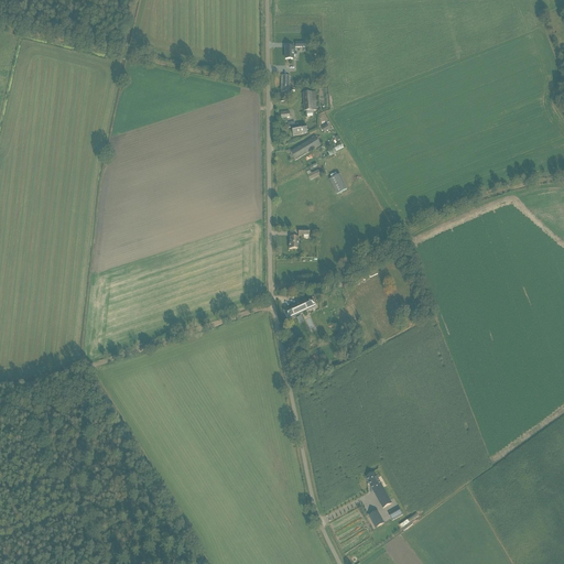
[(294,47),(291,47),(285,47),(285,60),(293,60),(293,55),(294,55),(294,47)]
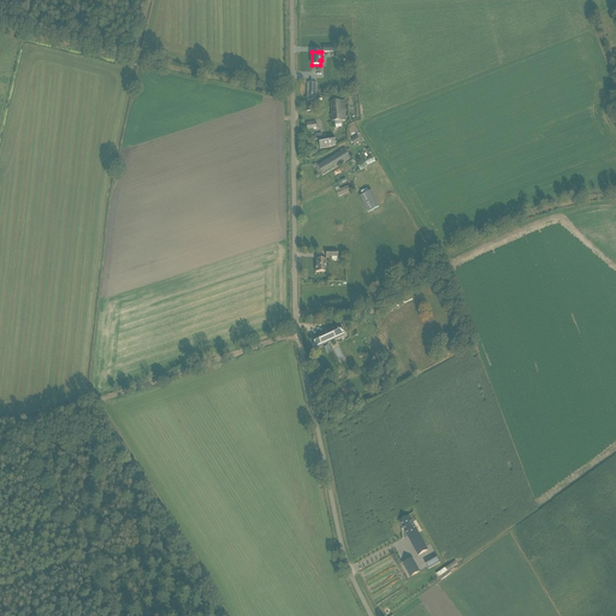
[(319,83),(317,83),(307,83),(307,98),(317,98),(317,87),(319,87),(319,83)]
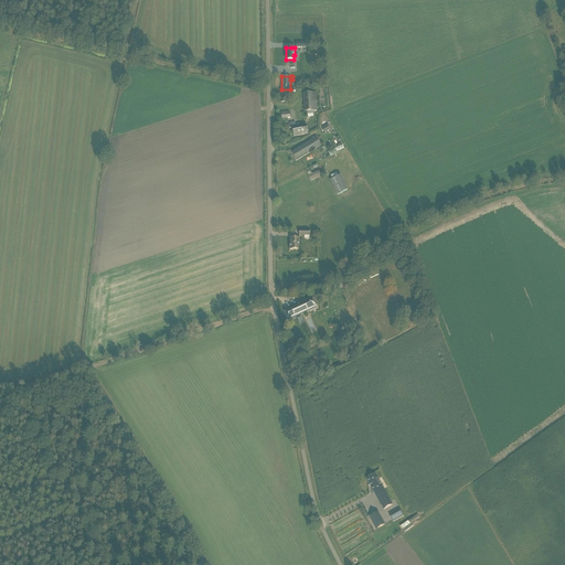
[(289,103),(290,89),(281,89),(280,103),(286,103),(289,103)]
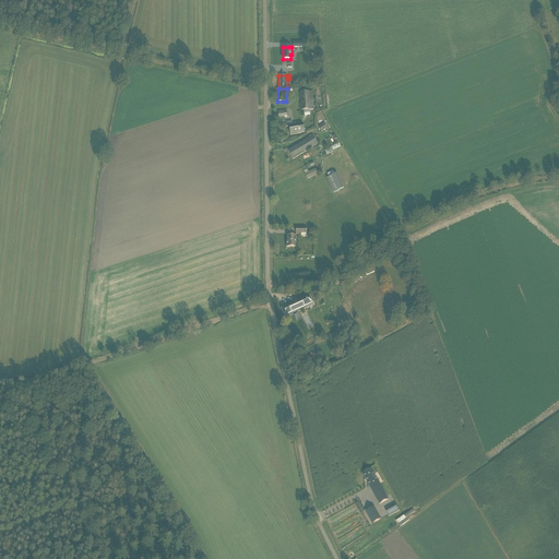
[(310,113),(310,110),(313,110),(312,92),(300,92),(301,110),(305,110),(305,114),(310,113)]
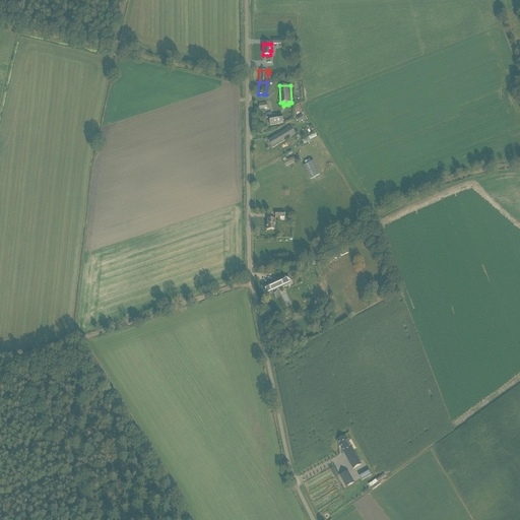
[(271,112),(270,113),(265,114),(266,118),(268,118),(270,126),(283,123),(281,115),(272,117),(271,112)]
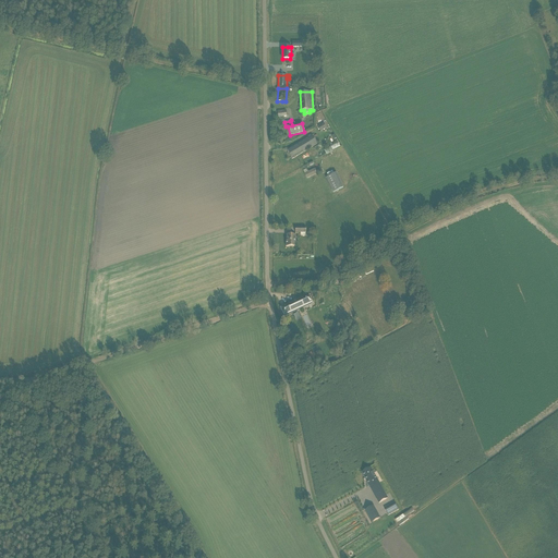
[(317,144),(312,135),(287,150),(292,159),(317,144)]
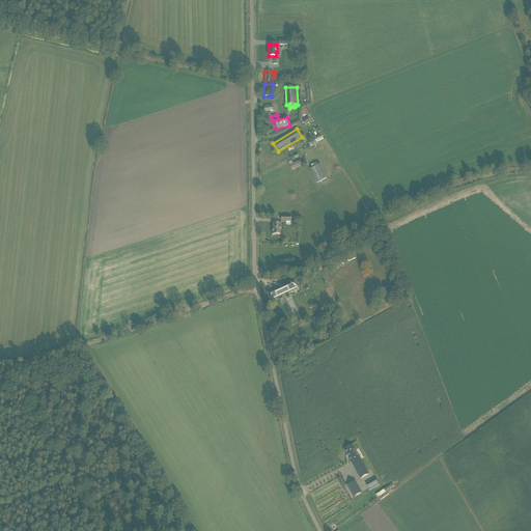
[(322,136),(308,142),(309,146),(324,140),(322,136)]
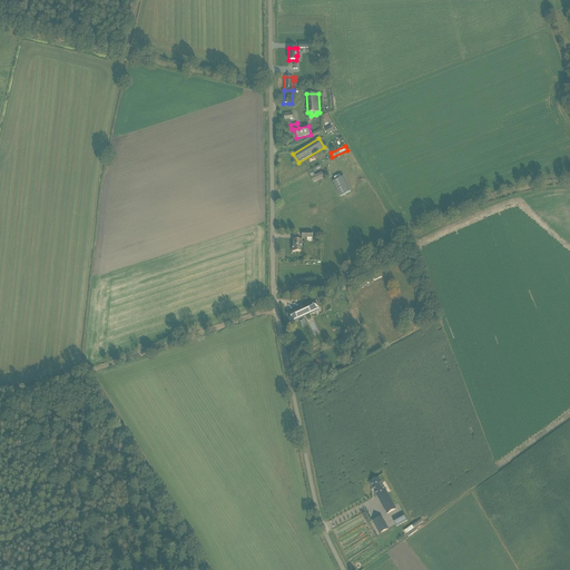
[(312,177),(311,177),(313,183),(324,177),(321,173),(314,176),(312,177)]
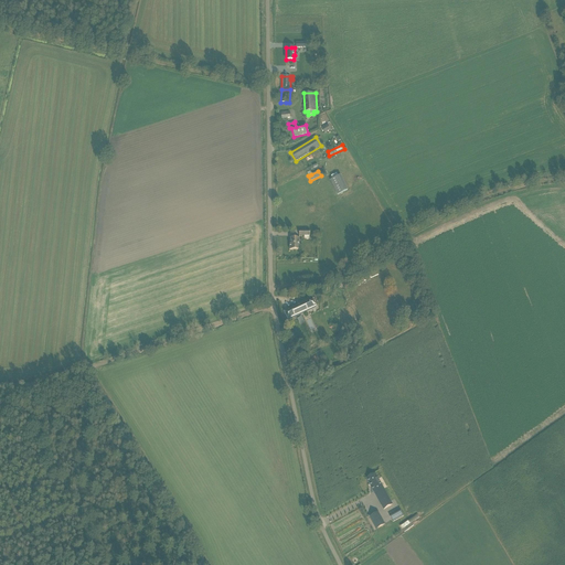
[(330,180),(338,194),(348,190),(341,176),(330,180)]
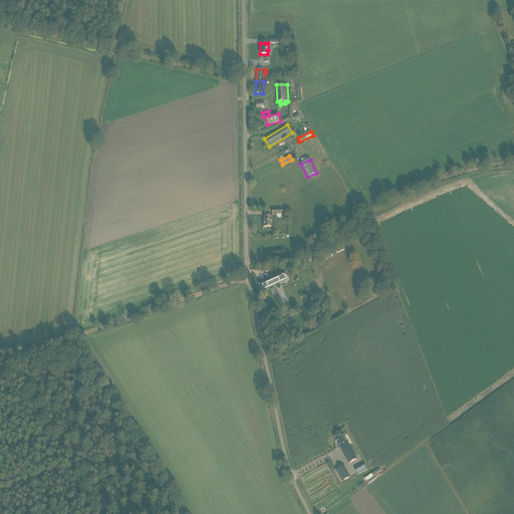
[(263,227),(271,227),(271,223),(272,223),(272,217),(264,217),(264,222),(263,222),(263,227)]
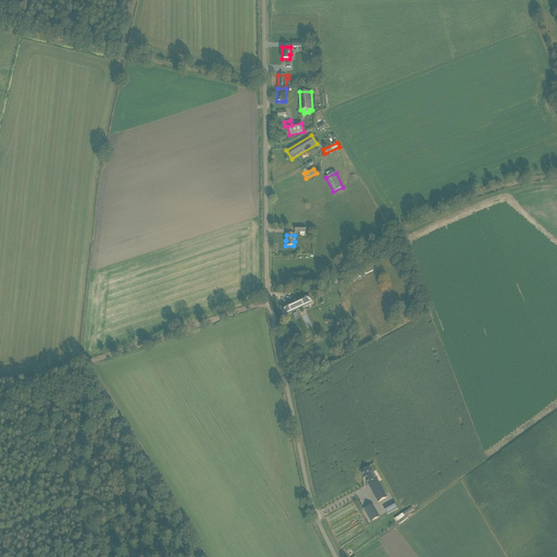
[(337,279),(341,285),(346,283),(343,275),(337,279)]
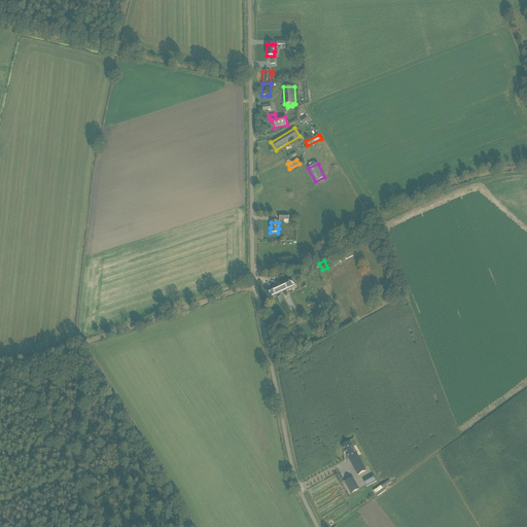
[(269,299),(274,296),(275,296),(275,294),(294,285),(291,278),(265,290),(269,299)]
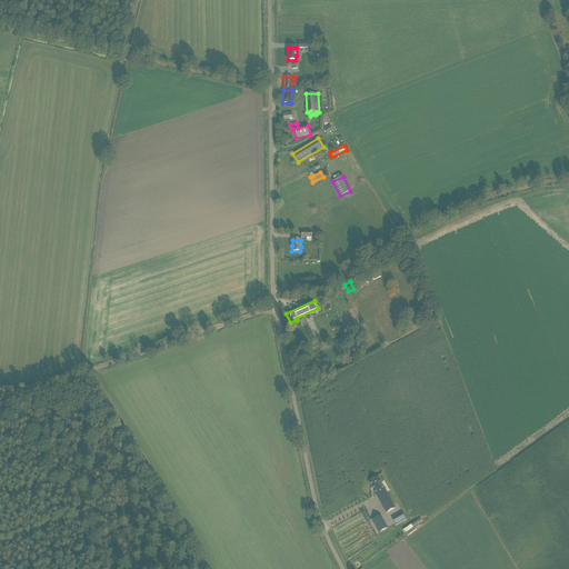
[(378,477),(369,482),(387,513),(396,508),(378,477)]
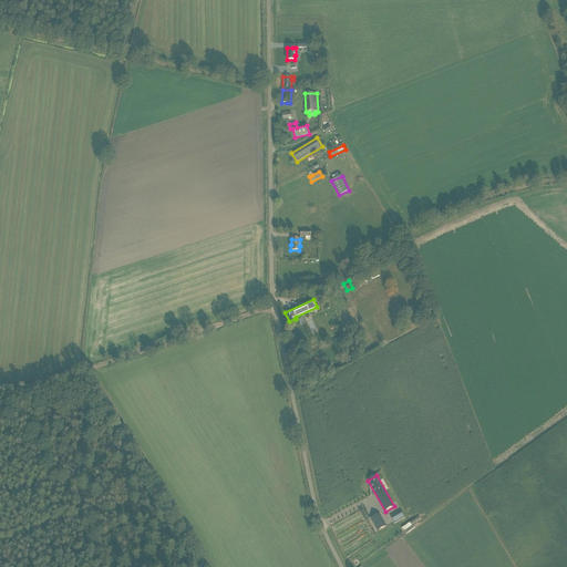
[(402,512),(391,517),(394,524),(405,517),(402,512)]
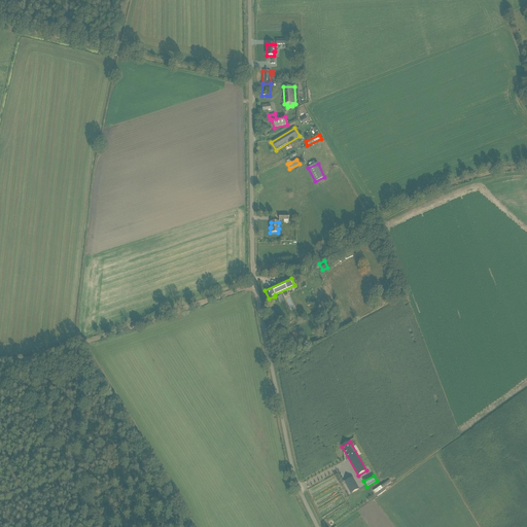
[(345,482),(352,493),(358,489),(352,478),(345,482)]
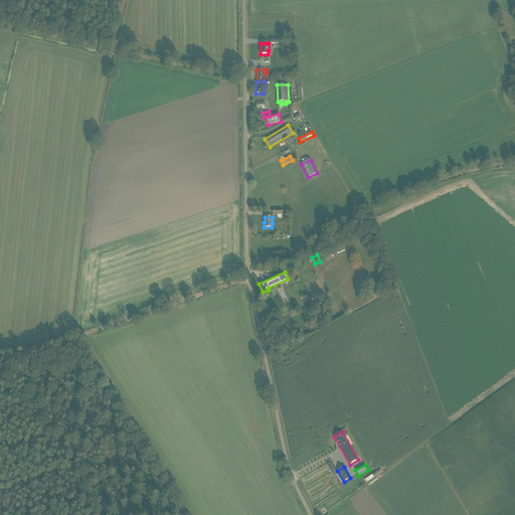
[(365,479),(368,485),(376,480),(373,474),(365,479)]
